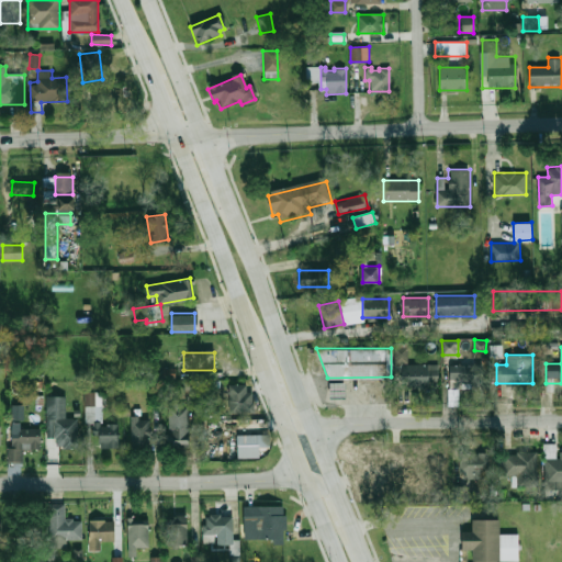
[(401,386),(440,386),(440,364),(401,364),(401,386)]
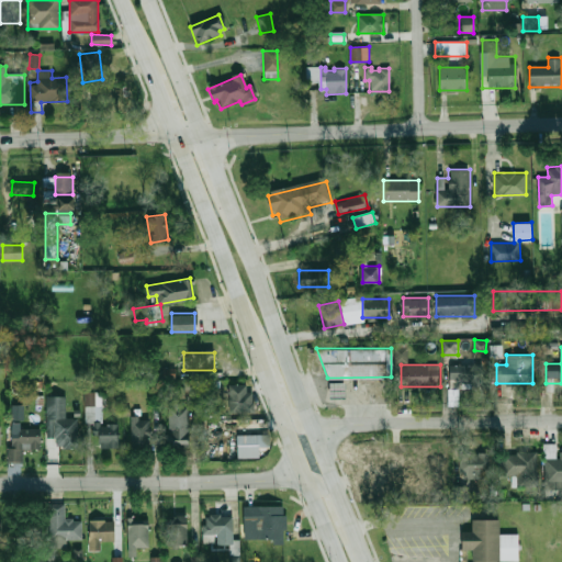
[(483,364),(451,364),(451,386),(483,386),(483,364)]
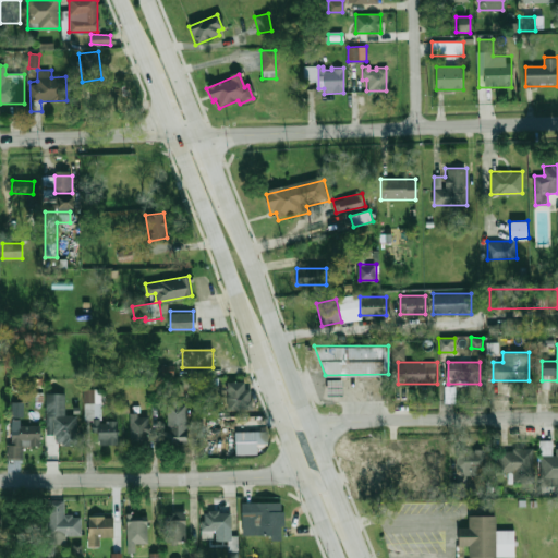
[(326,378),(340,378),(341,395),(326,395),(326,378)]
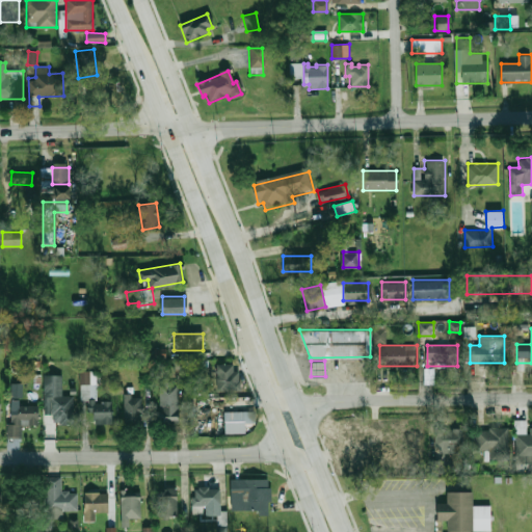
[(239,364),(217,364),(217,390),(239,390),(239,364)]
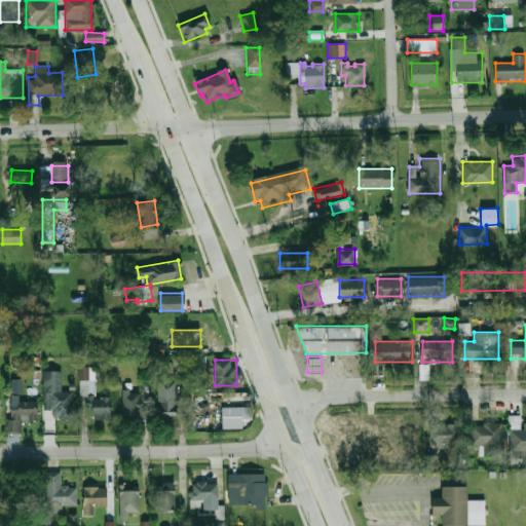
[(111,418),(111,397),(96,397),(96,378),(81,378),(81,397),(92,397),(92,418),(111,418)]
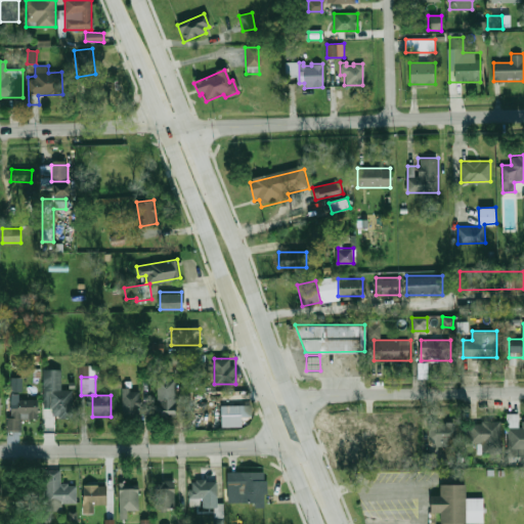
[(175,377),(156,377),(156,415),(175,415),(175,377)]
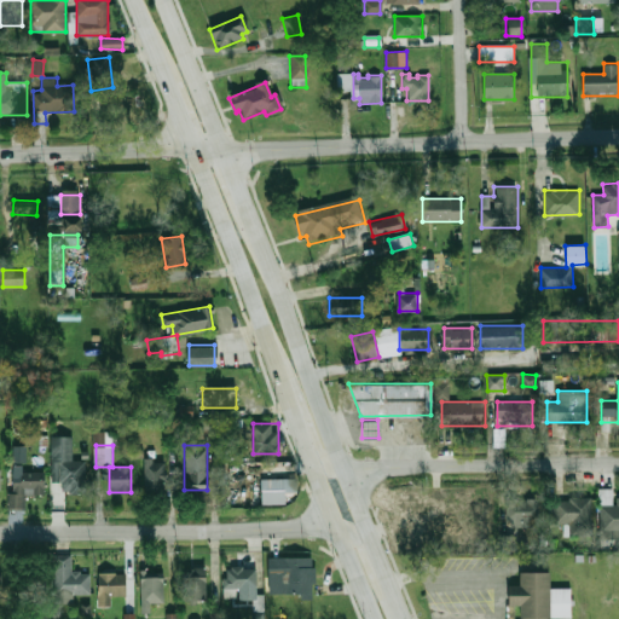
[(145,492),(166,492),(166,460),(145,460),(145,492)]
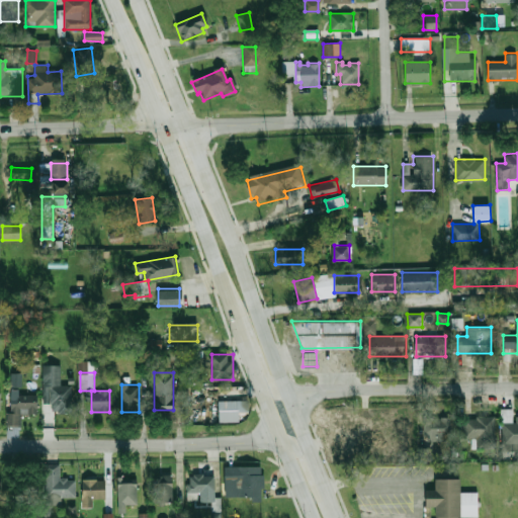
[(37,414),(37,393),(10,392),(9,426),(21,426),(21,414),(37,414)]
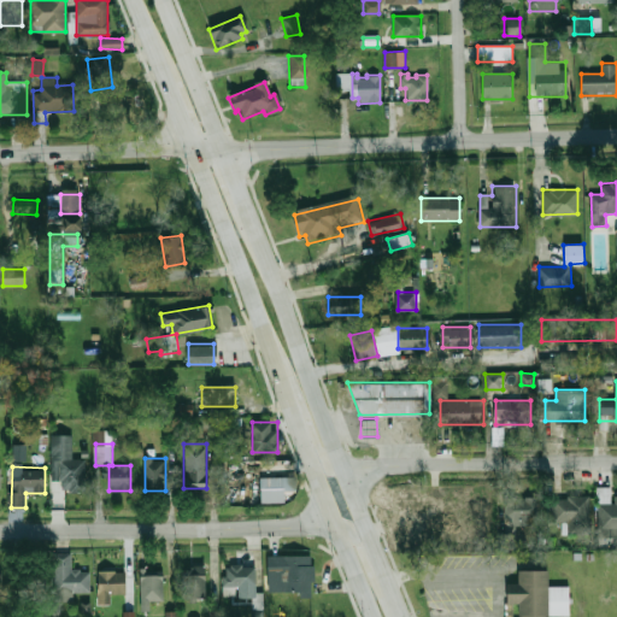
[(86,492),(86,468),(59,468),(59,492),(86,492)]
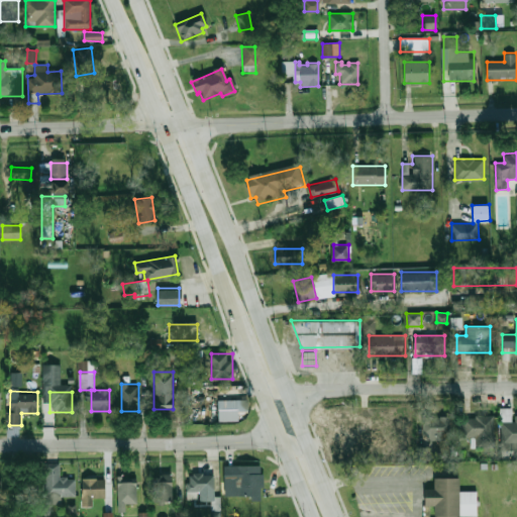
[(220,419),(220,399),(247,399),(247,411),(237,411),(237,419),(220,419)]
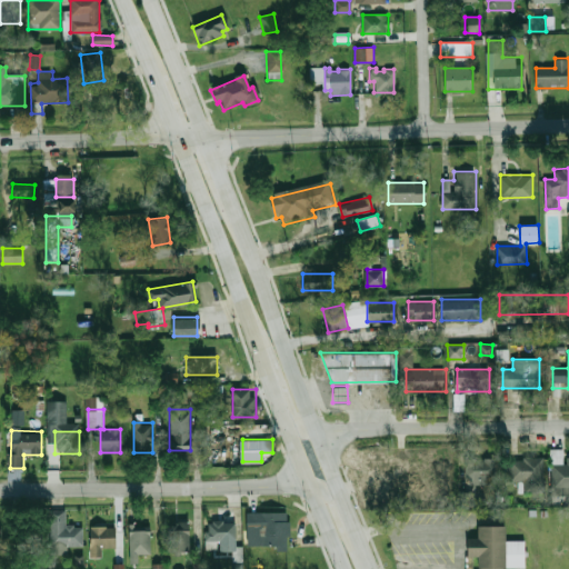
[(552,455),(552,489),(568,489),(568,458),(563,458),(563,455),(552,455)]
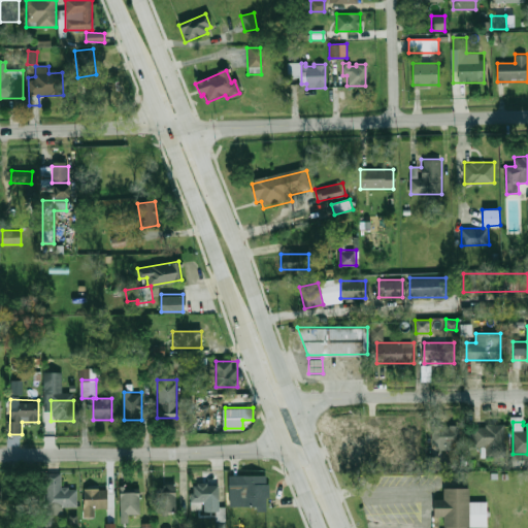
[(461,425),(432,425),(432,444),(461,444),(461,425)]
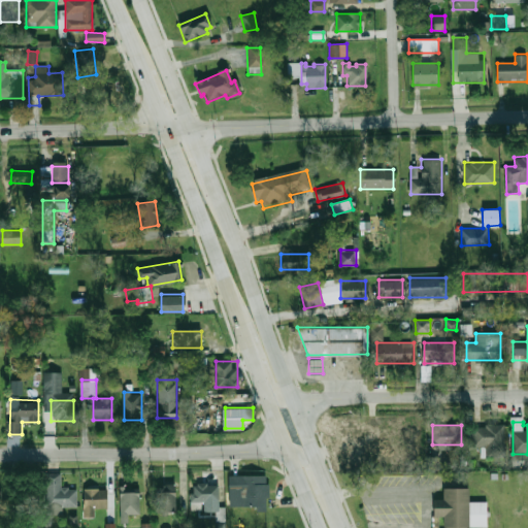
[(505,425),(472,425),(472,447),(482,447),(482,458),(505,458),(505,425)]
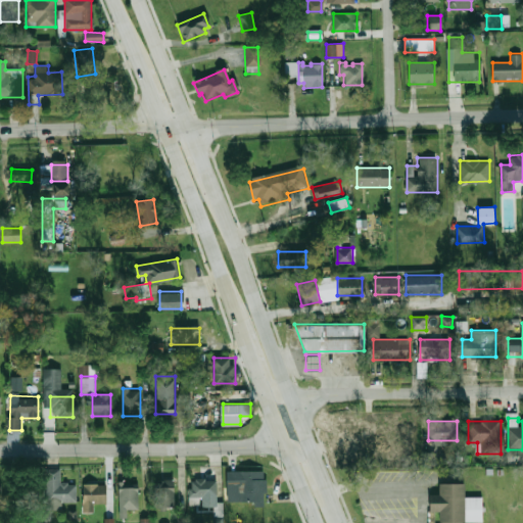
[(60,469),(46,469),(46,502),(77,502),(77,483),(60,483),(60,469)]
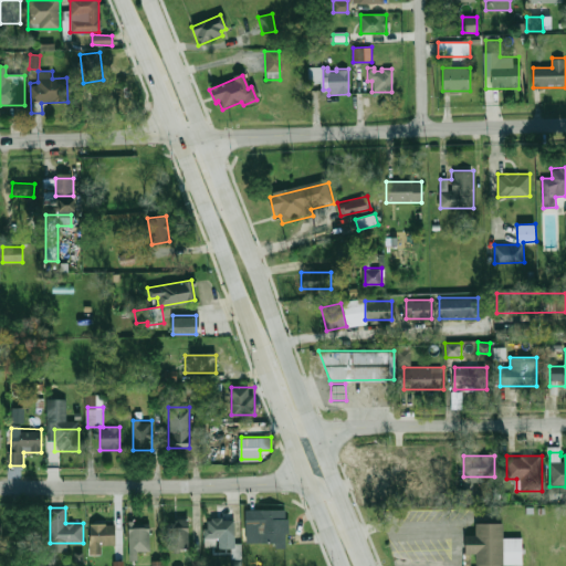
[(245,510),(245,542),(287,542),(287,510),(245,510)]
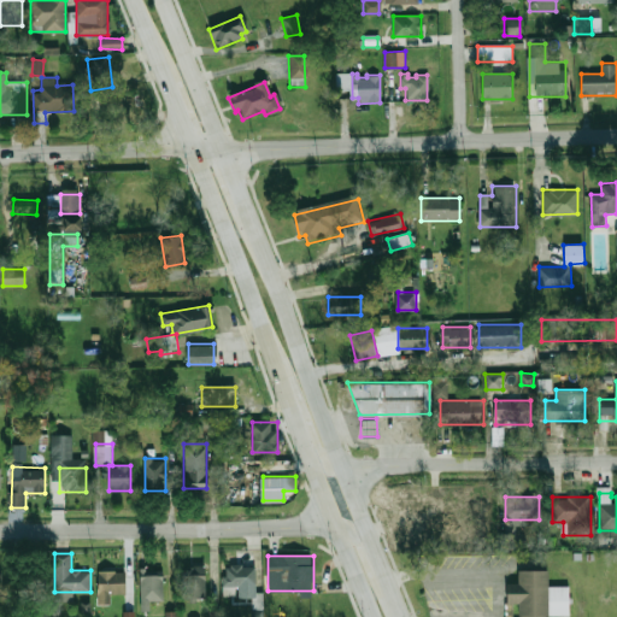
[(205,566),(183,566),(183,601),(205,601),(205,566)]
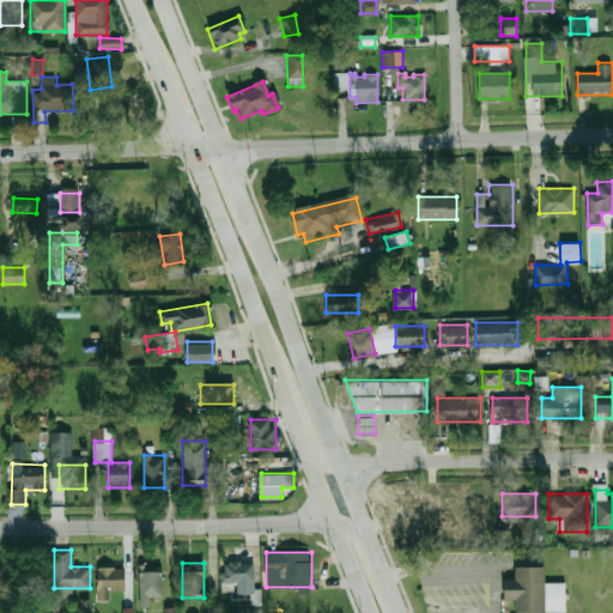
[(224,563),(224,583),(240,583),(240,598),(255,598),(255,563),(224,563)]
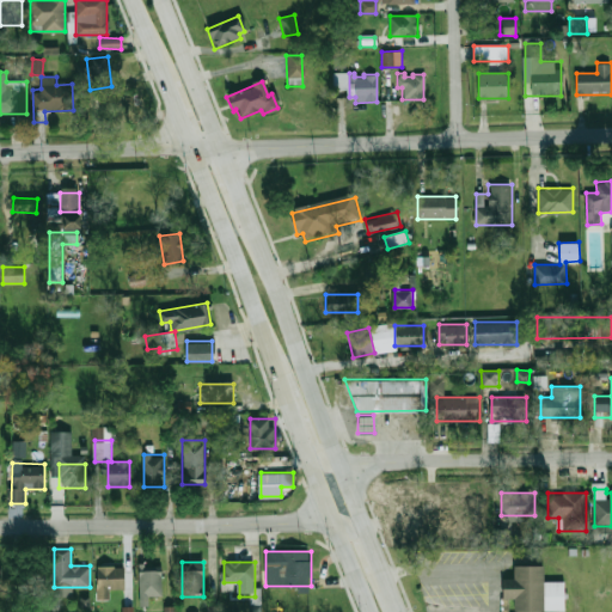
[(46,565),(17,565),(17,588),(46,588),(46,565)]
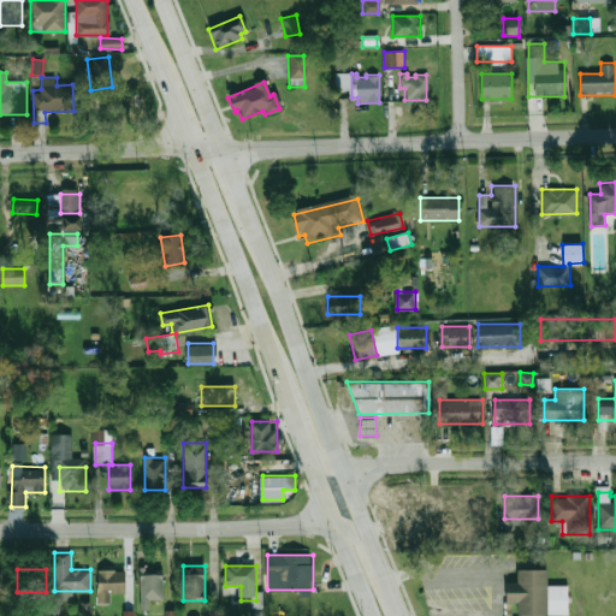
[(520,570),(549,569),(550,585),(570,584),(572,615),(550,615),(520,615),(520,600),(510,600),(510,582),(520,582),(520,570)]
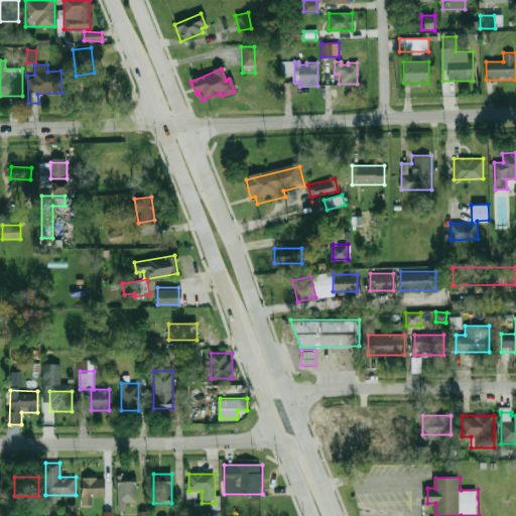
[(105,499),(105,478),(83,478),(83,507),(95,507),(95,499),(105,499)]
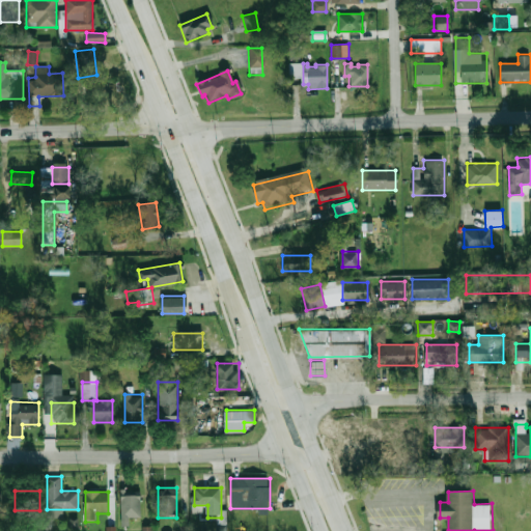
[(140,494),(121,494),(121,525),(131,525),(131,516),(140,516),(140,494)]
